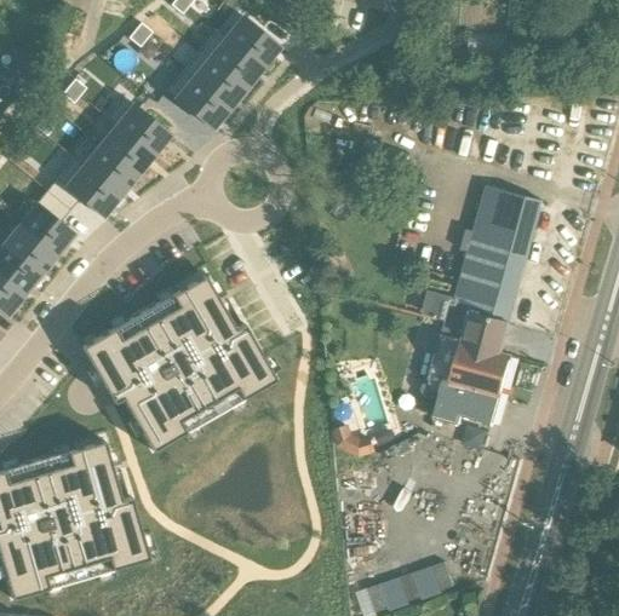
[(39,0),(34,15),(52,21),(57,6),(39,0)]
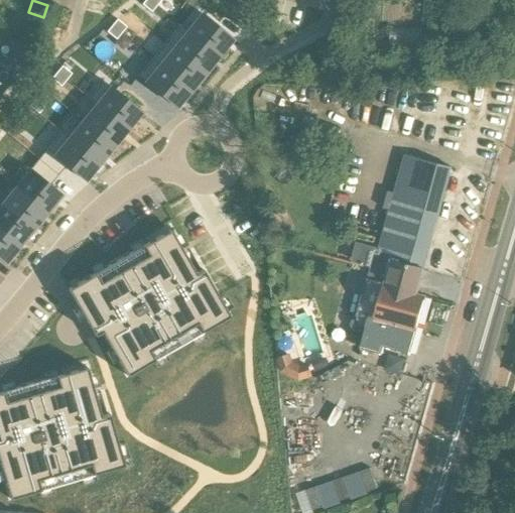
[(156,3),(151,0),(142,0),(141,2),(151,9),(156,3)]
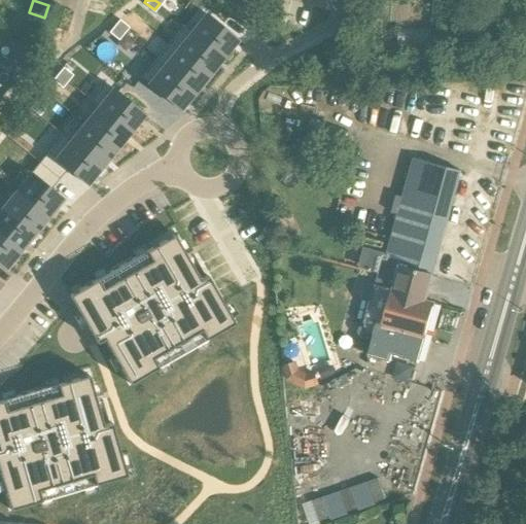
[(204,12),(189,31),(220,56),(235,38),(204,12)]
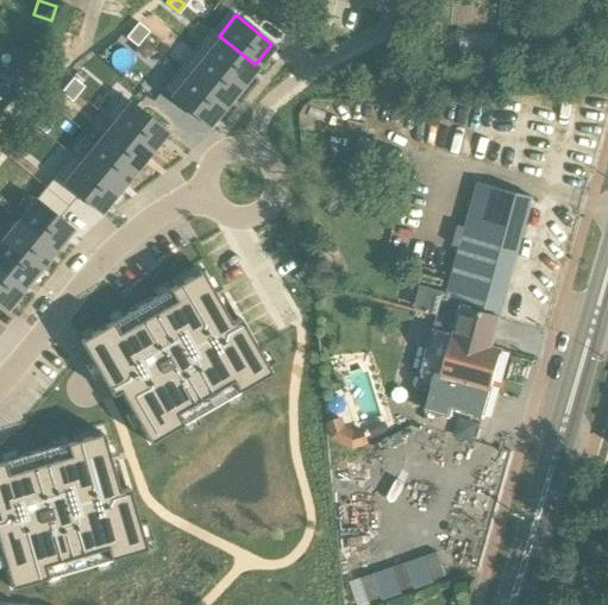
[(131,27),(143,37),(149,29),(137,20),(131,27)]
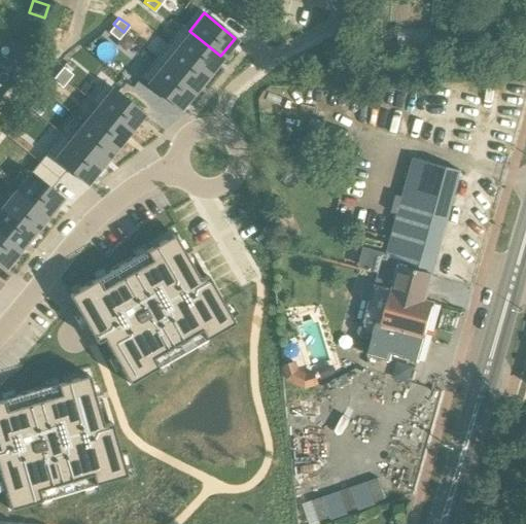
[(124,32),(113,24),(108,30),(117,38),(124,32)]
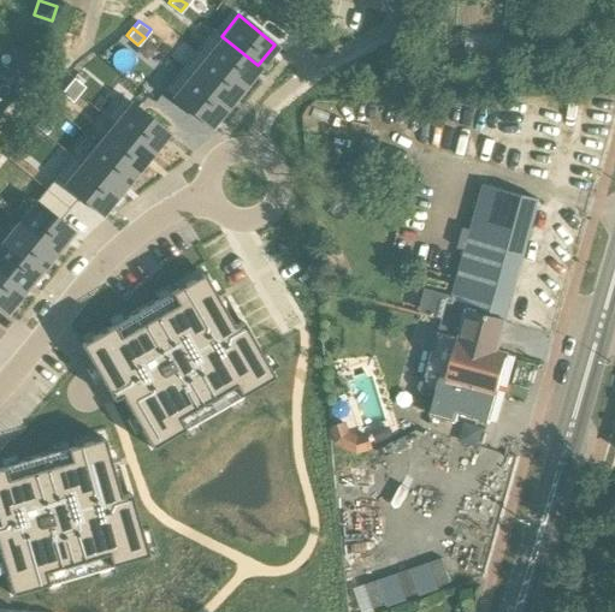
[(222,36),(205,55),(241,85),(258,65),(222,36)]
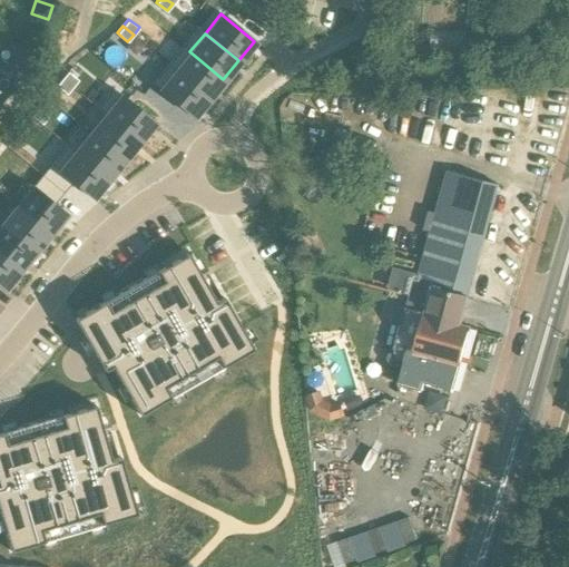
[(189,51),(175,70),(208,98),(223,79),(189,51)]
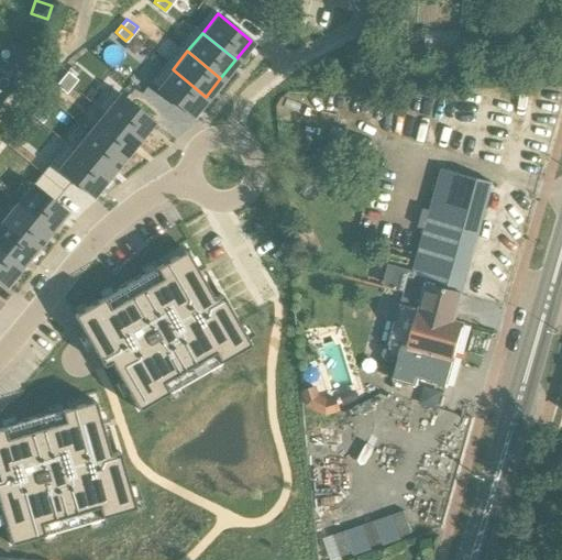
[(62,76),(72,85),(77,78),(67,69),(62,76)]
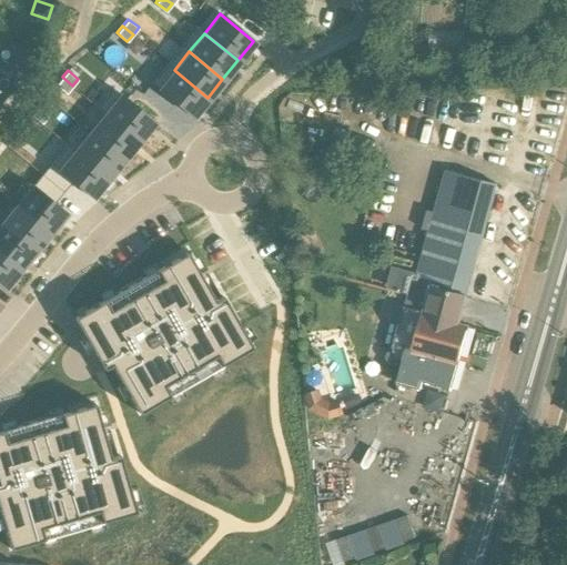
[(174,70),(159,89),(191,117),(208,98),(174,70)]
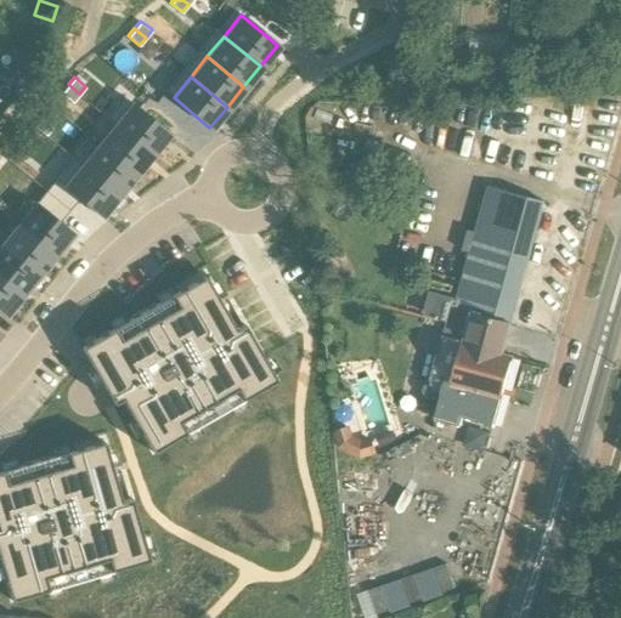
[(79,94),(68,84),(61,91),(73,101),(79,94)]
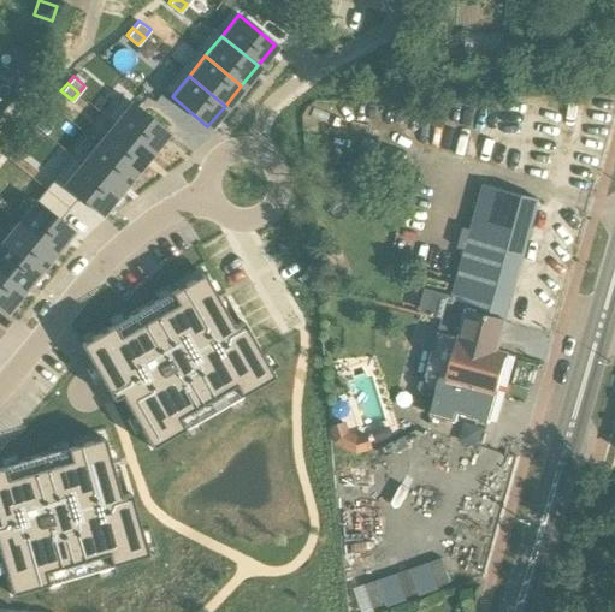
[(131,102),(113,124),(149,153),(166,132),(166,131),(142,112),(131,102)]
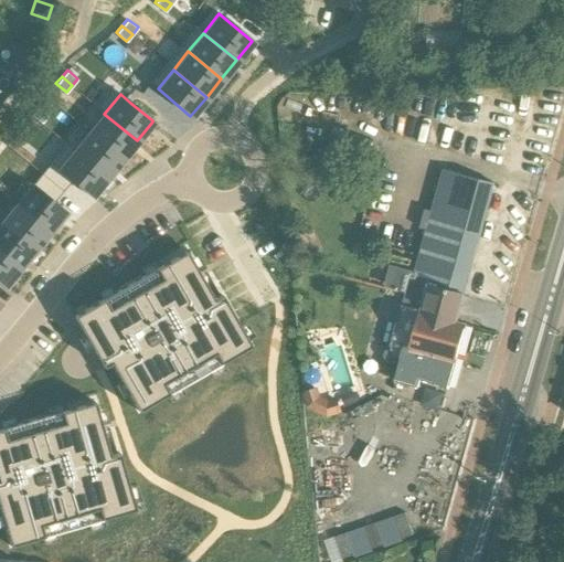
[(36,106),(31,113),(42,122),(48,115),(36,106)]
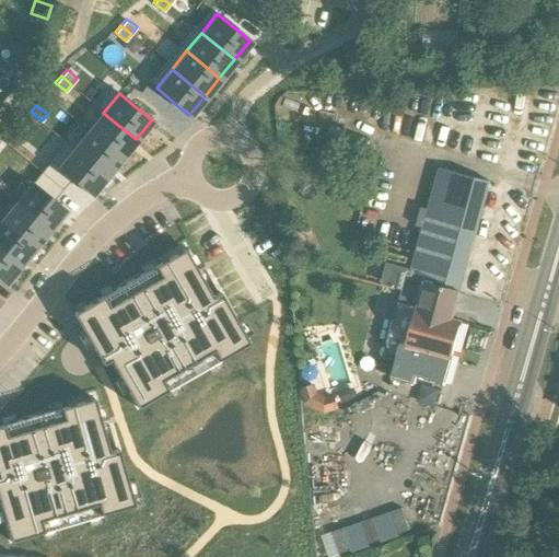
[(103,113),(89,130),(121,158),(136,139),(103,113)]
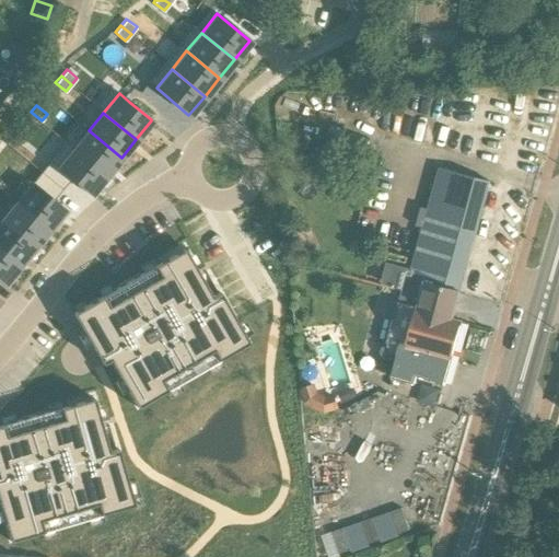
[(89,130),(73,149),(106,176),(121,158),(89,130)]
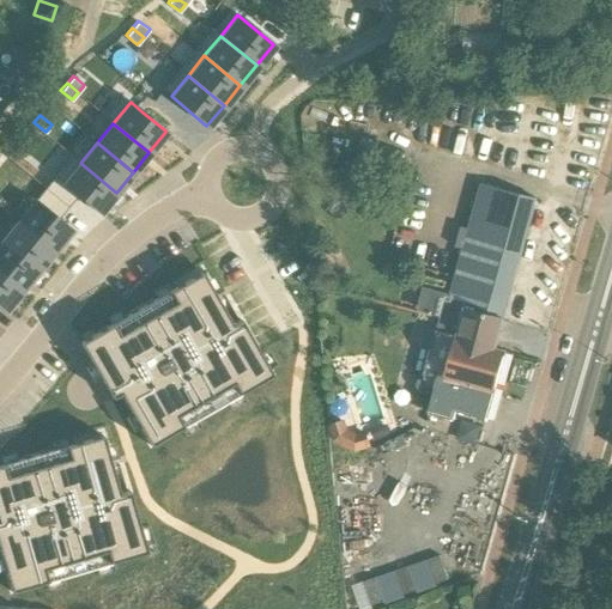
[(80,163),(64,184),(100,213),(116,193),(80,163)]
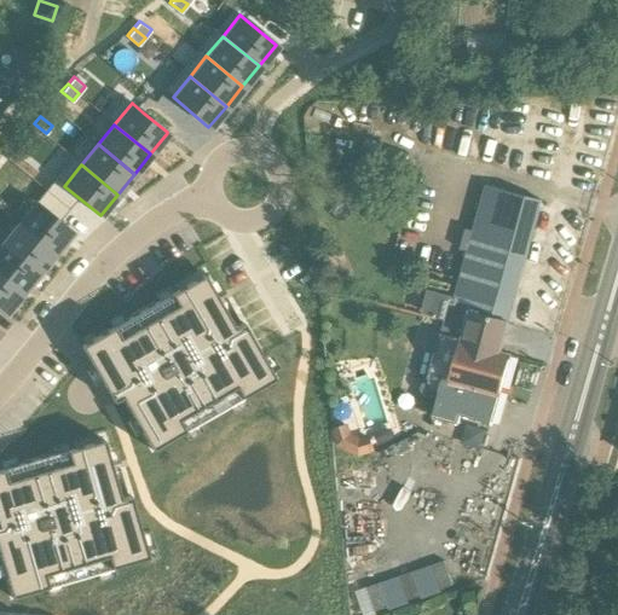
[(56,178),(46,190),(69,209),(79,198),(64,186),(64,185),(56,178)]
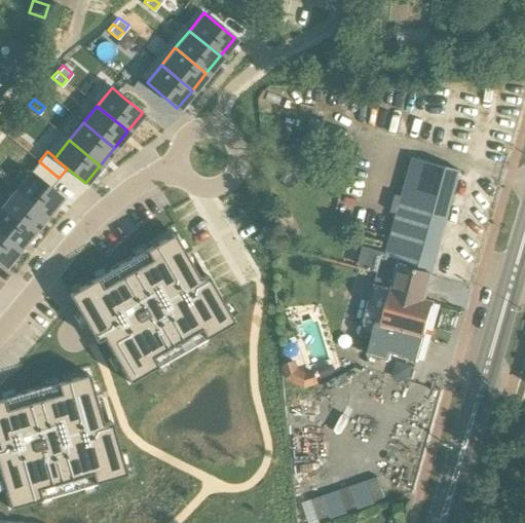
[(397,261),(432,271),(460,169),(426,159),(427,159),(413,155),(386,254),(398,257),(397,261)]
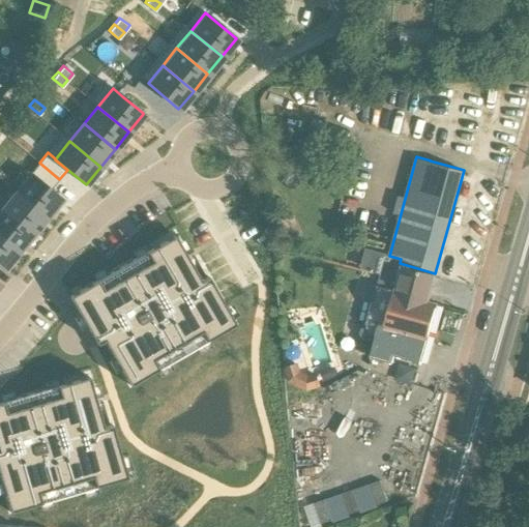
[(39,163),(31,173),(52,189),(59,179),(39,163)]
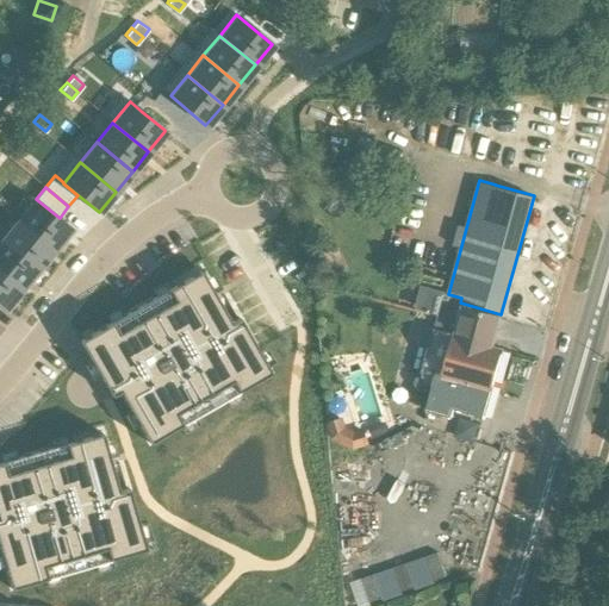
[(36,199),(19,220),(55,250),(72,229),(60,218),(36,199)]
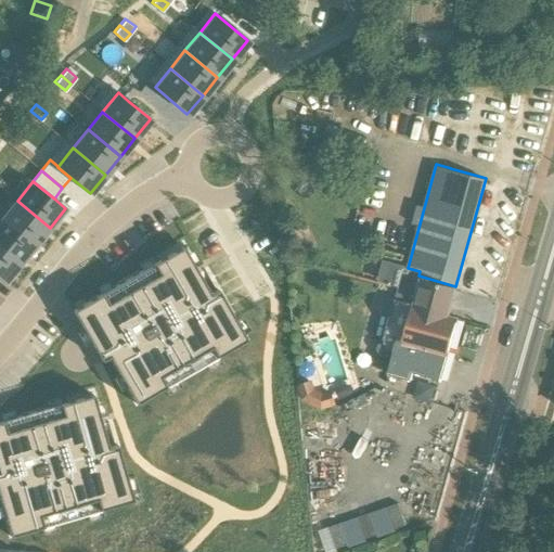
[(17,201),(3,218),(35,245),(50,228),(17,201)]
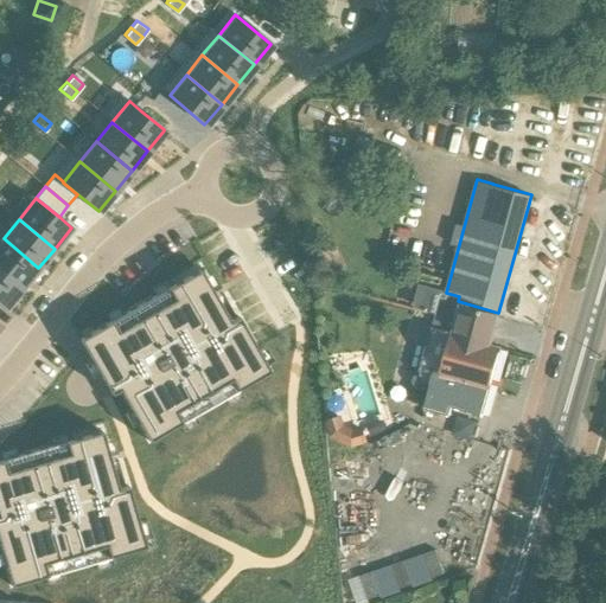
[(4,238),(0,243),(0,269),(23,288),(38,268),(4,238)]
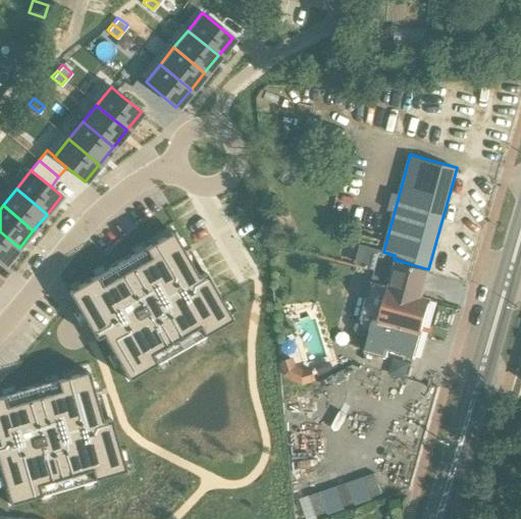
[(0,261),(5,265),(19,248),(0,231),(0,261)]
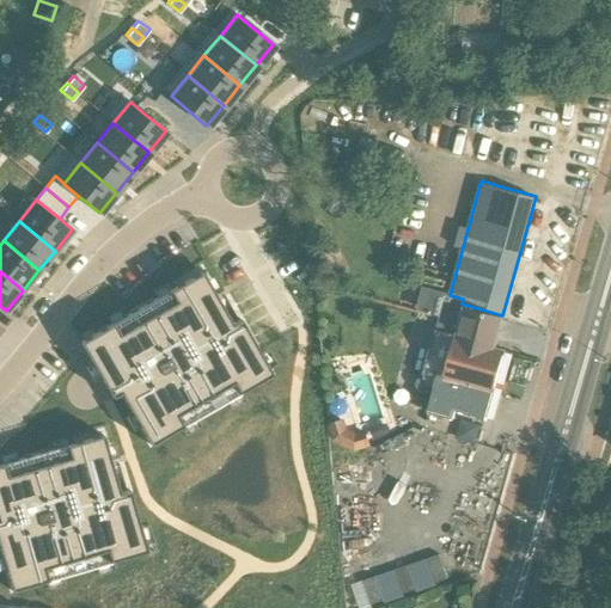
[(203,274),(83,343),(114,397),(122,391),(152,444),(273,375),(242,321),(233,326),(203,274)]
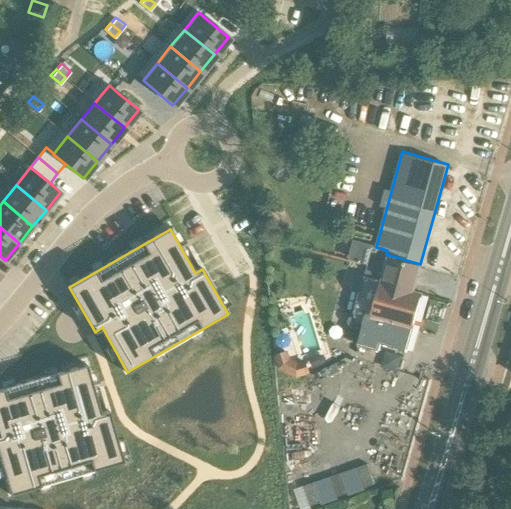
[(382,279),(414,289),(421,264),(420,264),(386,254),(387,250),(376,247),(372,246),(367,264),(378,266),(375,277),(382,279)]
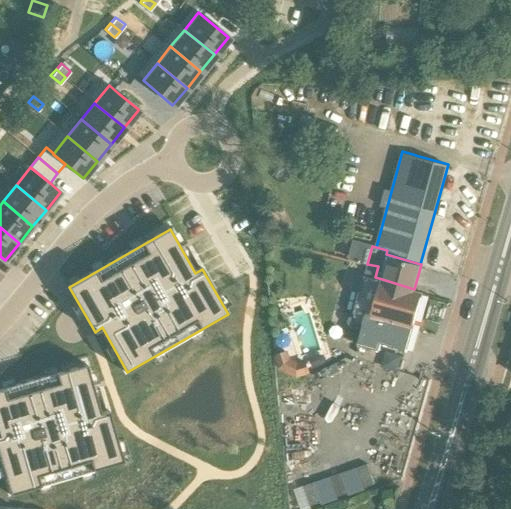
[(422,291),(414,289),(382,279),(375,277),(378,266),(367,264),(354,313),(349,315),(349,316),(348,319),(350,323),(354,324),(359,322),(363,323),(358,342),(380,348),(381,342),(406,348),(422,291)]
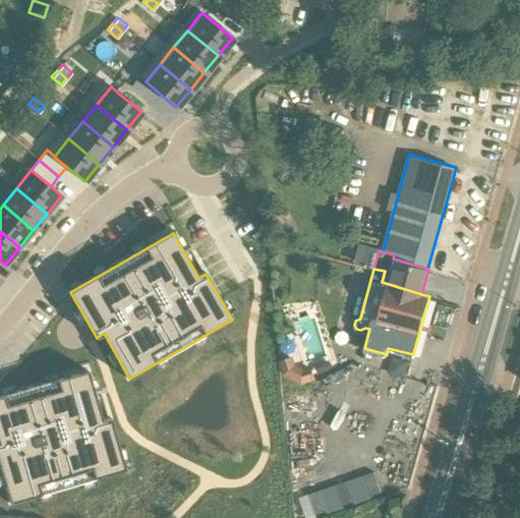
[(292,365),(289,357),(280,359),(284,372),(300,382),(313,378),(310,368),(301,370),(292,365)]
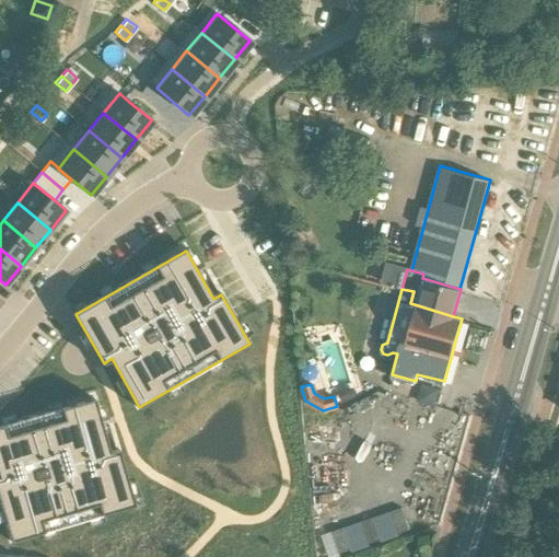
[(94,399),(0,428),(0,499),(12,541),(134,505),(117,451),(109,453),(94,399)]
